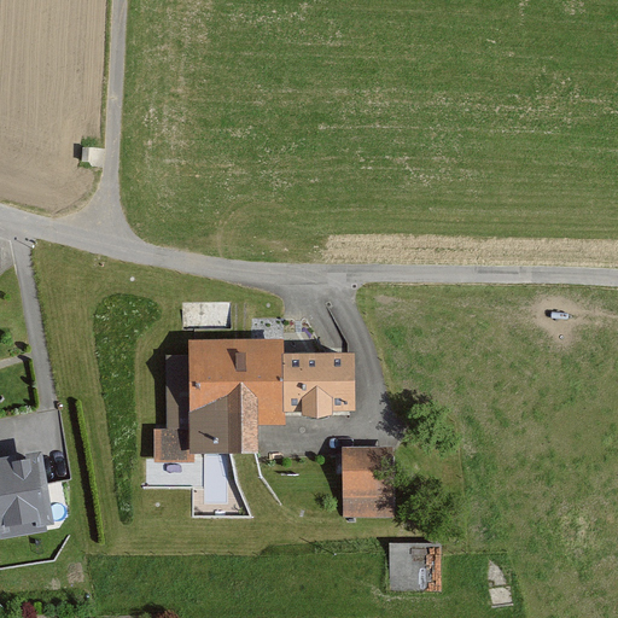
[(287,356),(287,339),(192,340),(192,355),(168,355),(168,429),(153,429),(153,466),(197,465),(197,454),(258,453),(258,424),(287,424),(287,412),(356,410),(356,356),(287,356)]
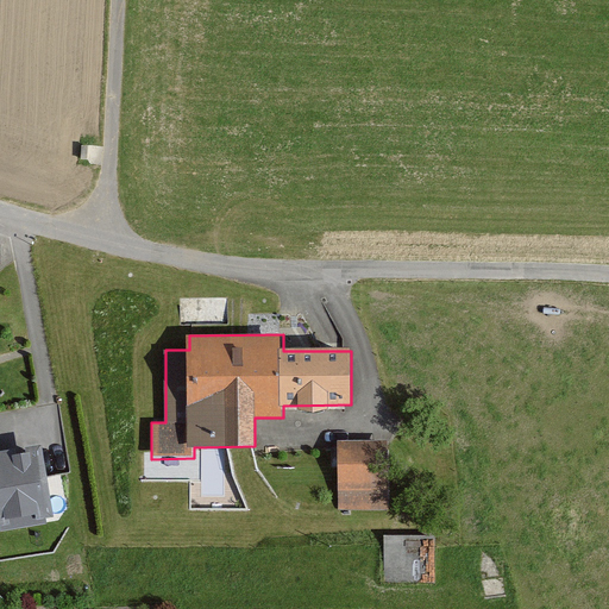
[(387,513),(387,445),(336,445),(336,513),(387,513)]
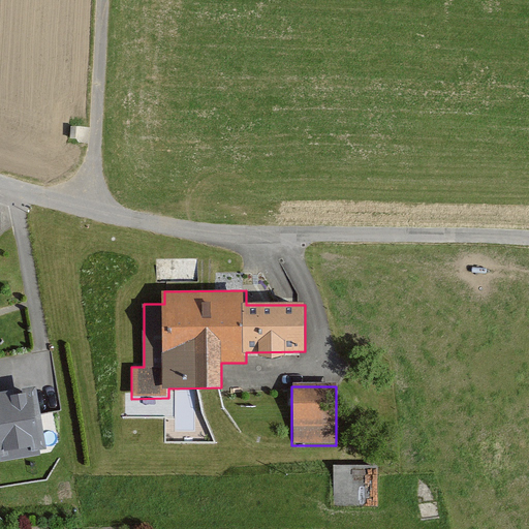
[(45,454),(38,393),(0,396),(0,464),(0,465),(38,461),(38,455),(45,454)]
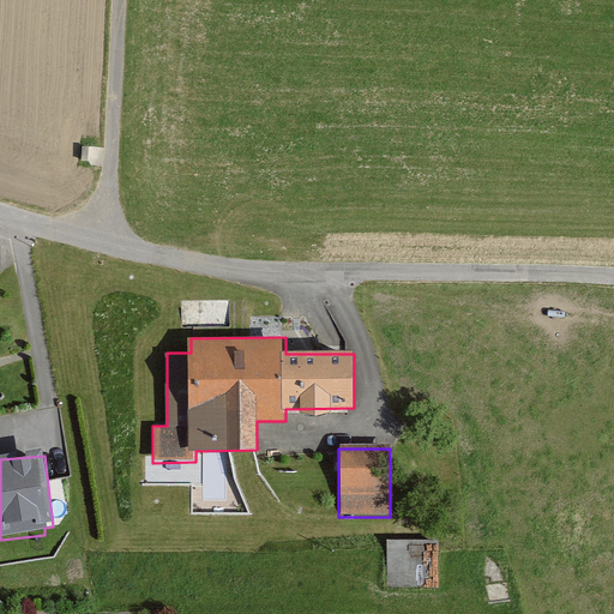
[(438,590),(438,546),(385,547),(385,590),(438,590)]
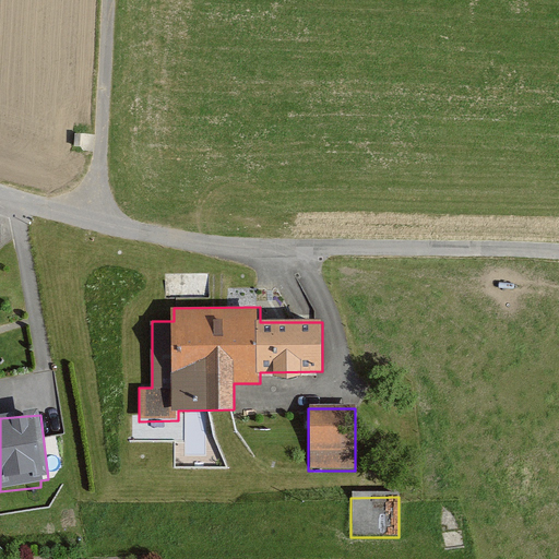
[(464,531),(440,533),(442,552),(466,551),(464,531)]
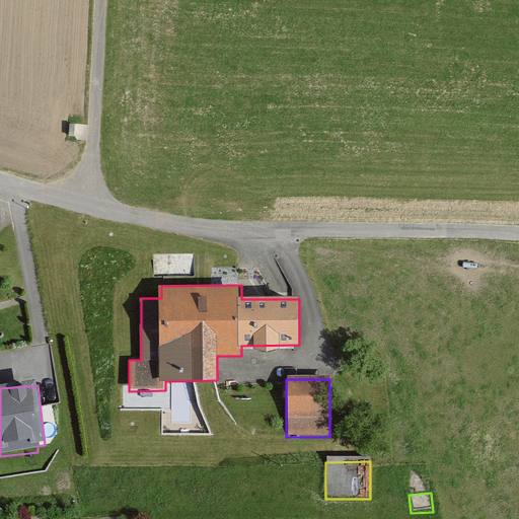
All buildings are outlined.
